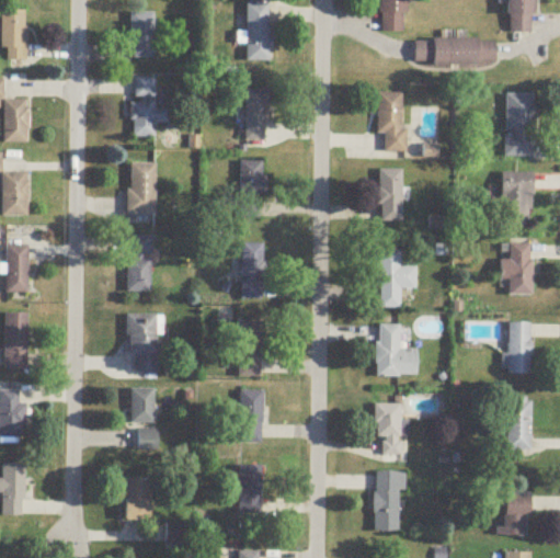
[(407,30),(407,0),(380,0),(380,30),(407,30)]
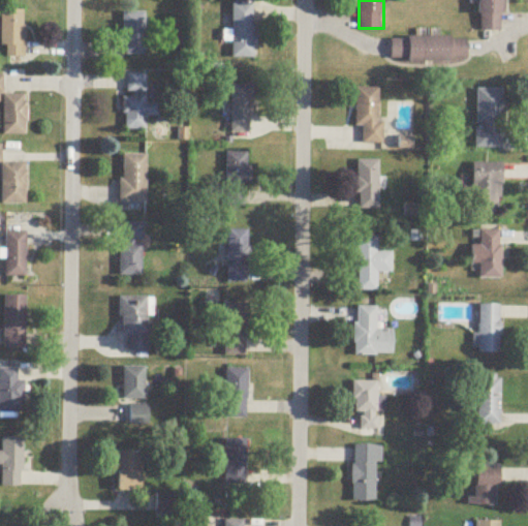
[(505,29),(504,0),(480,0),(480,29),(505,29)]
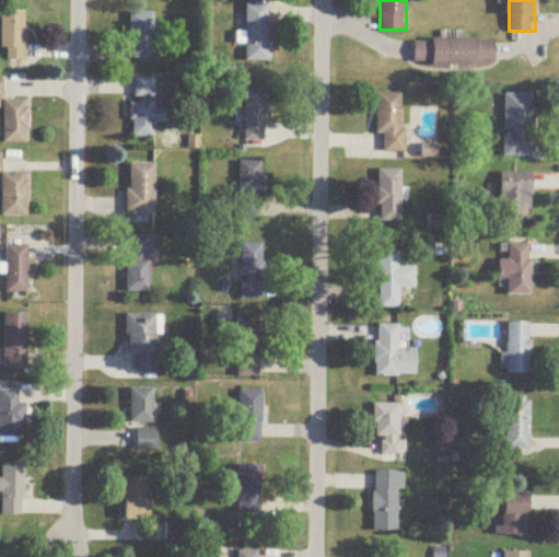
[(247,59),(270,59),(270,1),(247,1),(247,59)]
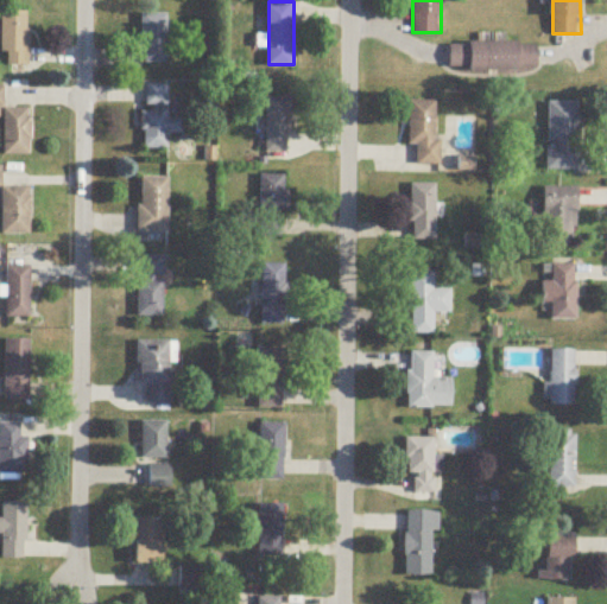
[(30,8),(2,8),(2,50),(8,50),(8,64),(30,64),(30,8)]
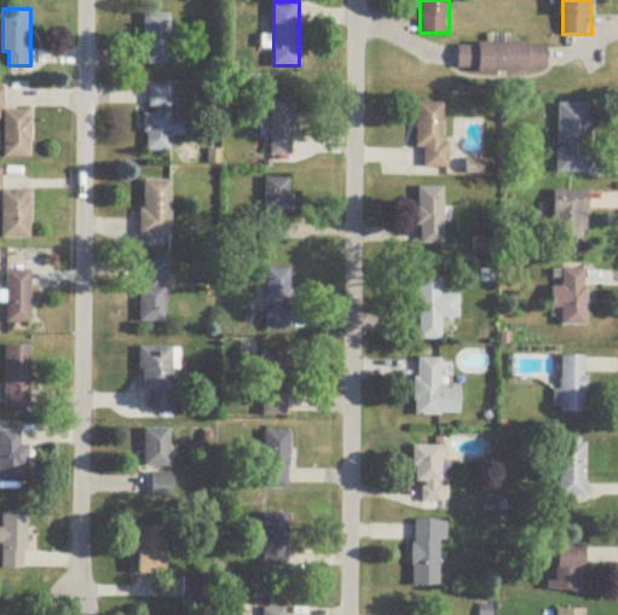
[(171,12),(145,12),(145,62),(171,62),(171,12)]
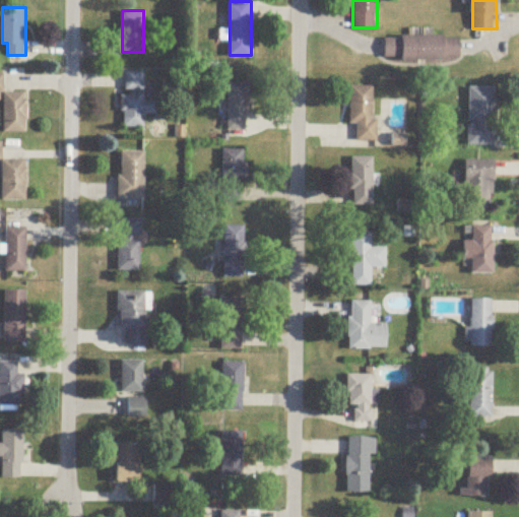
[(386,35),(386,59),(460,58),(460,34),(386,35)]
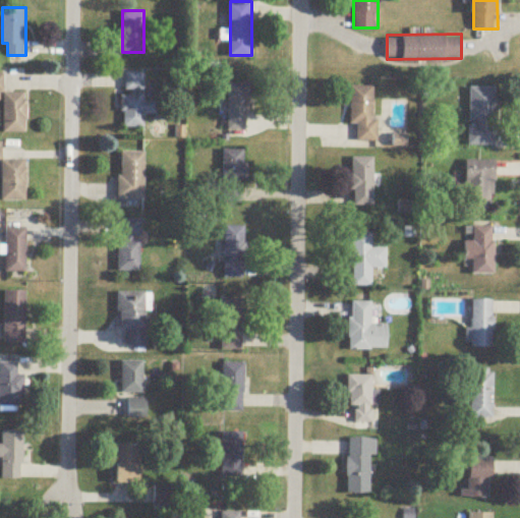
[(158,113),(158,100),(145,99),(145,71),(124,71),(123,125),(145,125),(145,112),(158,113)]
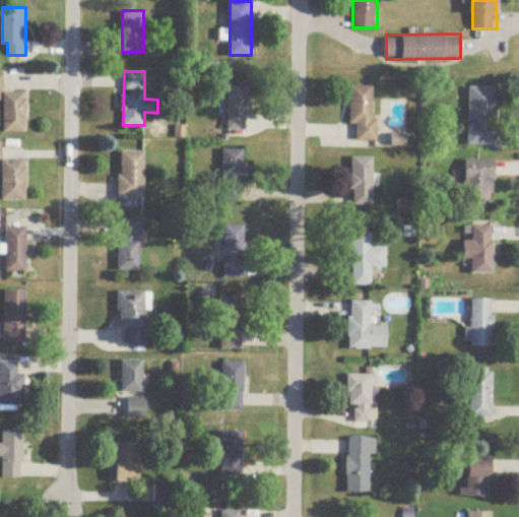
[(26,130),(26,90),(4,90),(5,72),(0,72),(0,99),(4,99),(4,130),(26,130)]
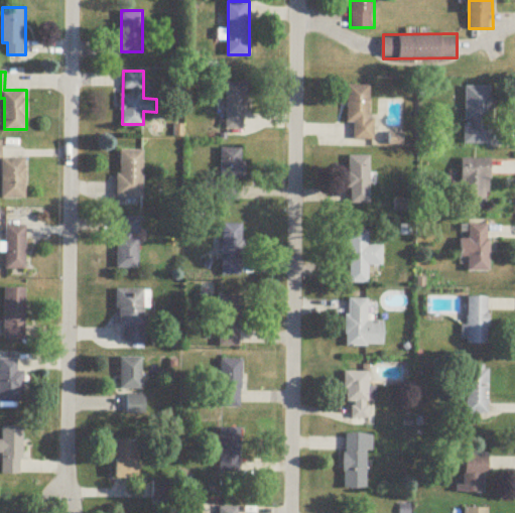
[(248,81),(227,81),(226,126),(247,126),(248,81)]
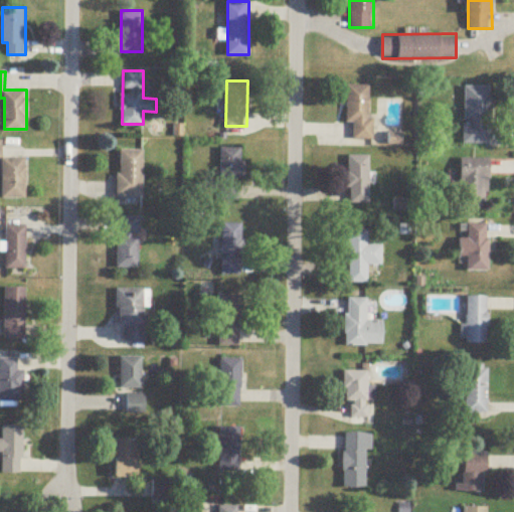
[(348,83),(347,120),(355,120),(355,138),(371,138),(371,83),(348,83)]
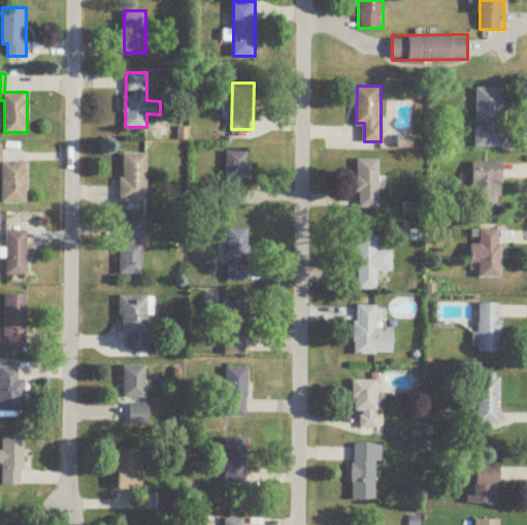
[(476,146),(504,146),(503,87),(475,87),(476,146)]
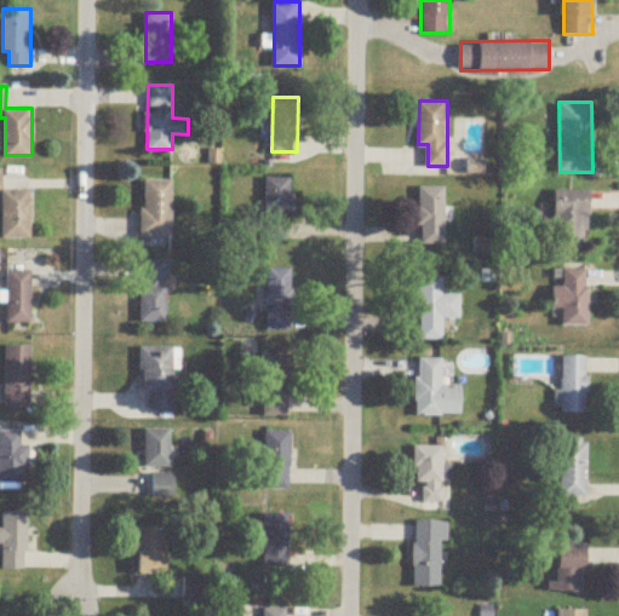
[(294,174),(267,174),(267,239),(285,239),(285,213),(294,213),(294,174)]
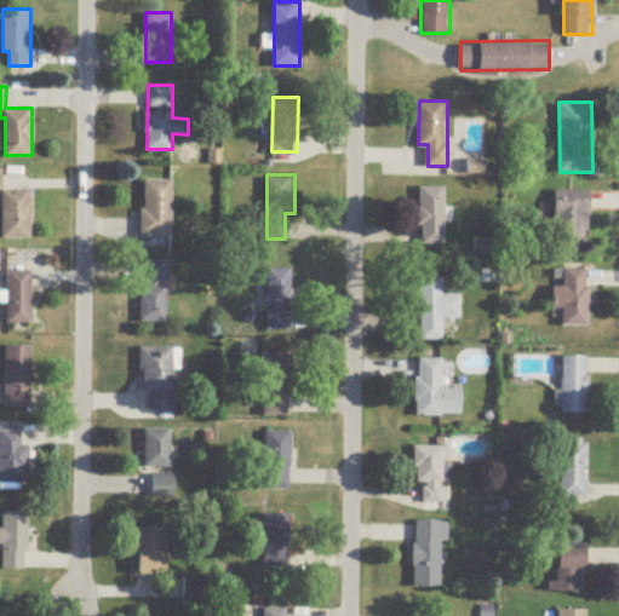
[(172,178),(143,178),(143,235),(172,235),(172,178)]
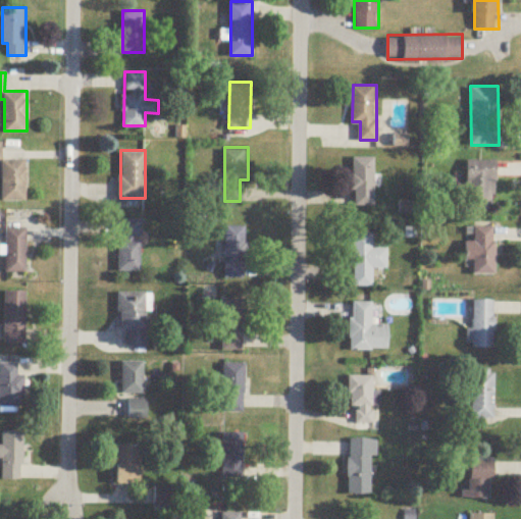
[(374,204),(374,156),(353,156),(353,204),(374,204)]
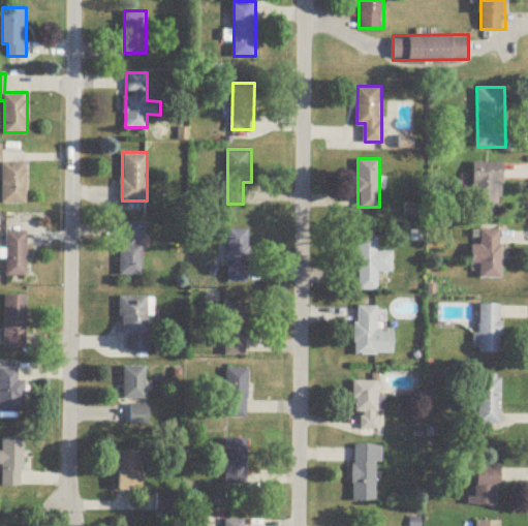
[(27,160),(2,160),(2,203),(27,203),(27,160)]
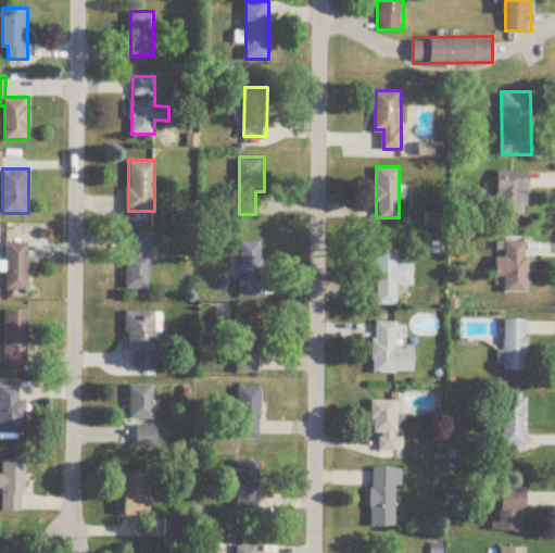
[(499,170),(499,224),(528,224),(528,170),(499,170)]
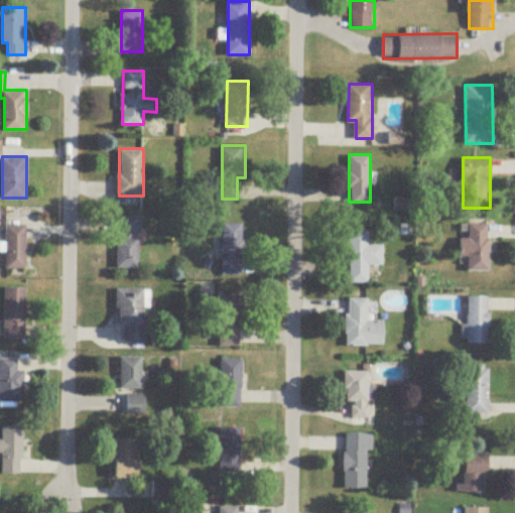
[(119,267),(140,267),(140,216),(119,216),(119,267)]
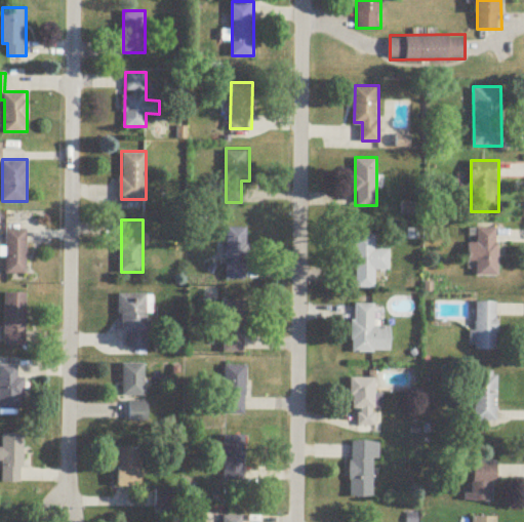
[(247,227),(227,227),(227,279),(247,279),(247,227)]
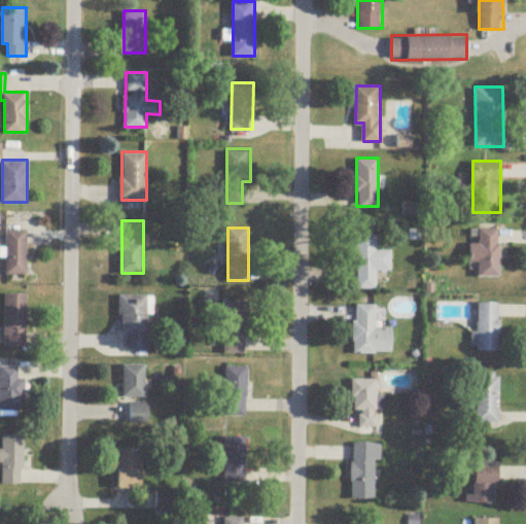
[(471,263),(479,263),(479,276),(500,276),(500,229),(471,229),(471,263)]
